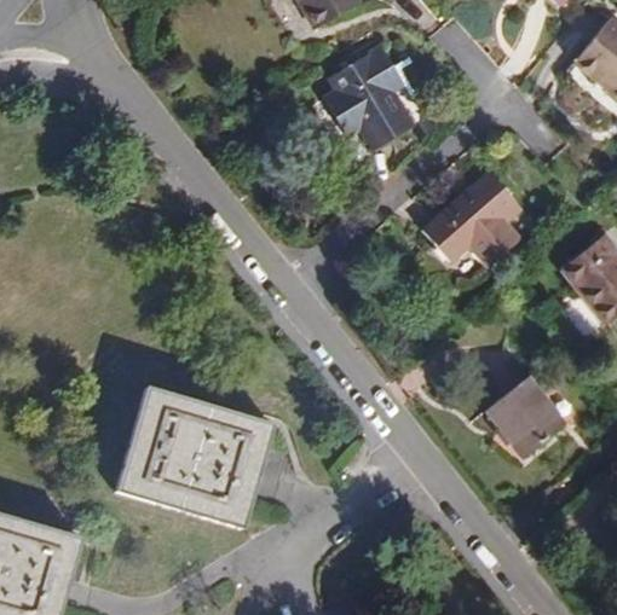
[(300,0),(316,27),(362,1),(361,0),(300,0)]
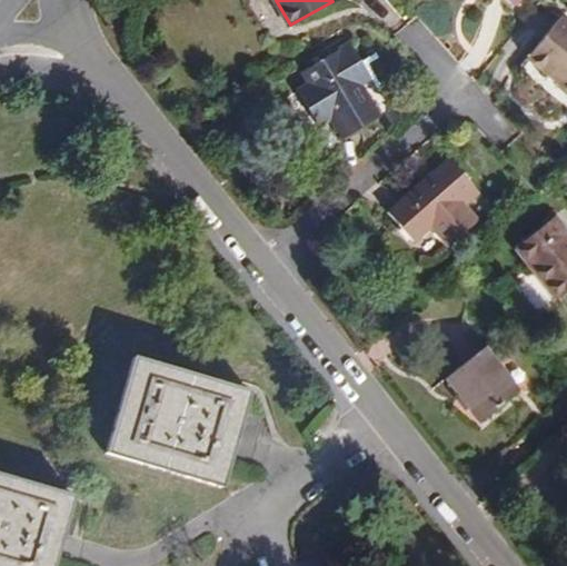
[(566,17),(563,15),(529,55),(566,86),(566,17)]
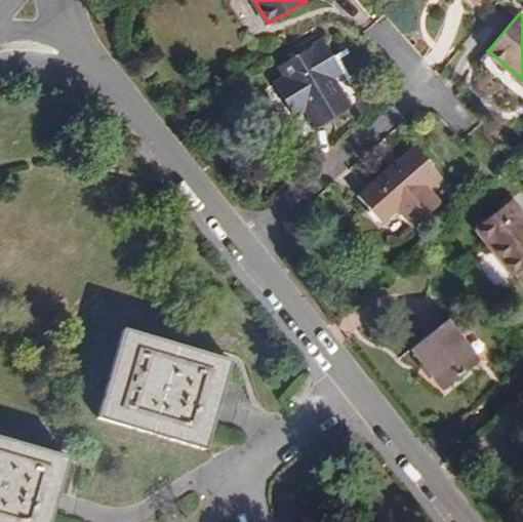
[(328,66),(337,61),(324,38),(280,64),(287,75),(275,82),(293,114),(307,107),(318,125),(352,106),(333,75),(328,66)]
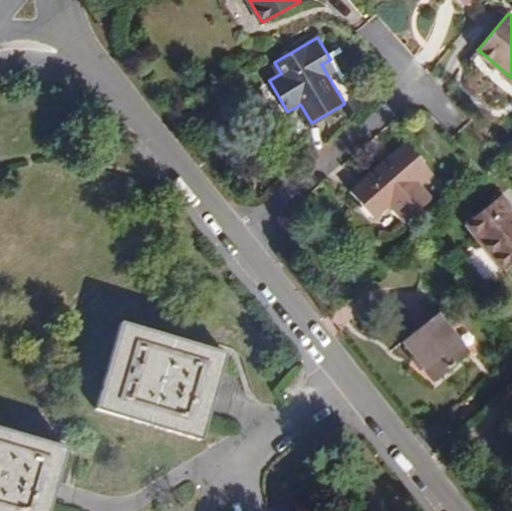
[(335,68),(330,59),(321,64),(326,73),(335,68)]
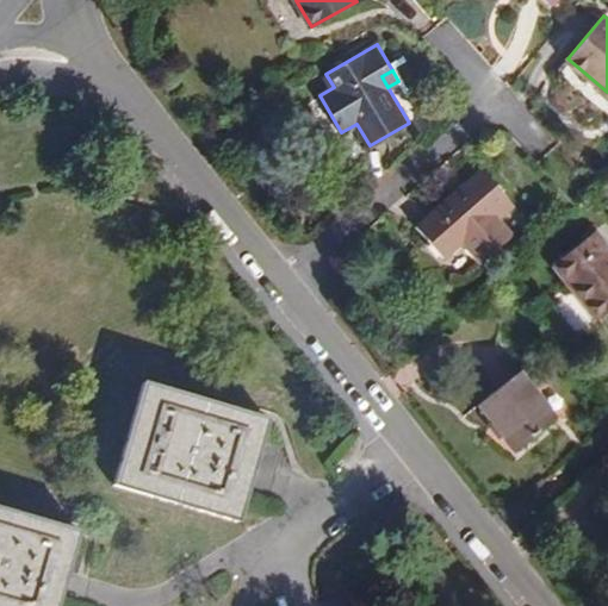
[(417,224),(445,256),(465,239),(483,261),(515,233),(498,214),(515,200),(485,166),(417,224)]
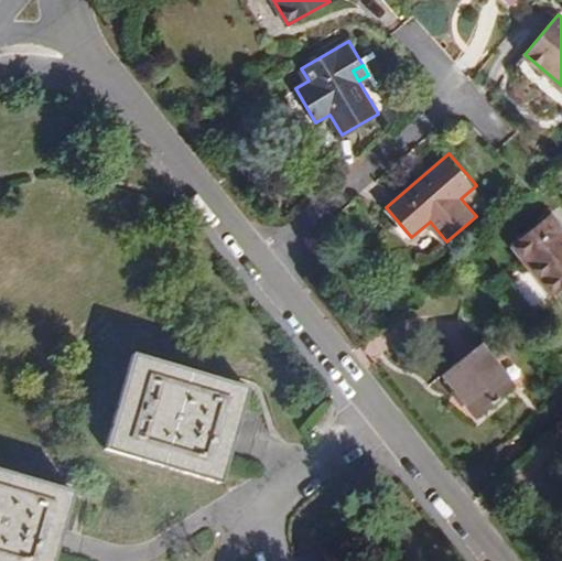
[(512,243),(553,294),(561,288),(561,224),(551,212),(512,243)]
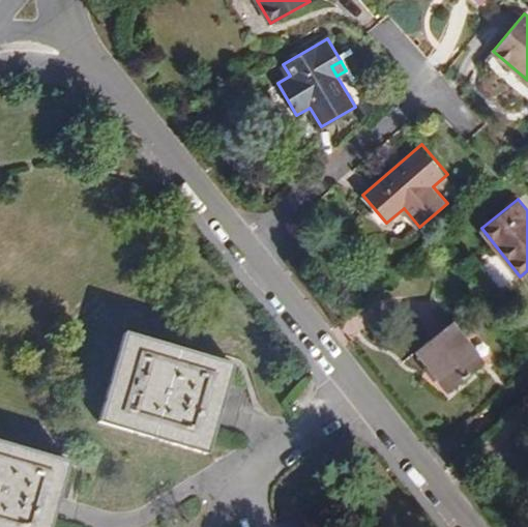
[(485,362),(452,321),(417,349),(449,390),(485,362)]
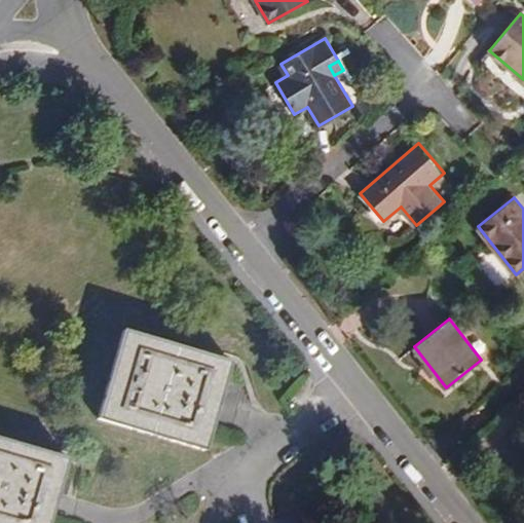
[(233,359),(125,327),(99,416),(207,448),(233,359)]
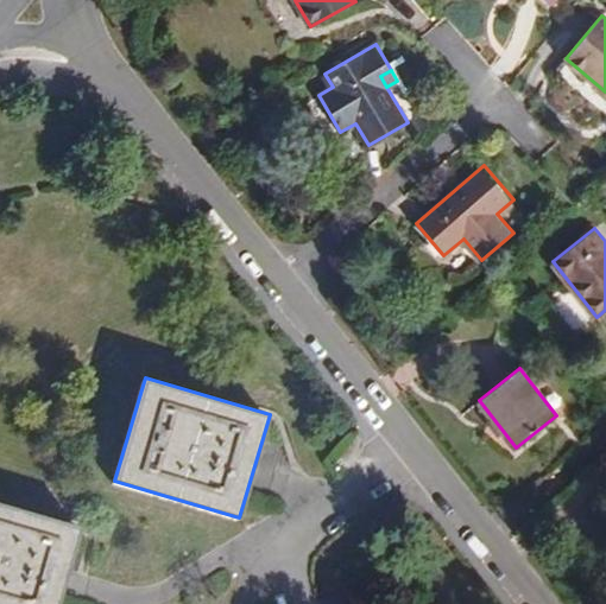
[(81,526),(0,502),(0,603),(58,603),(67,576),(81,526)]
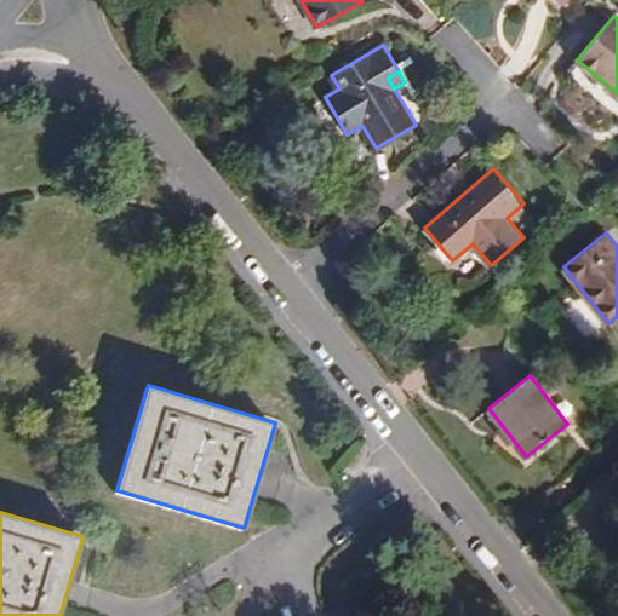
All buildings are outlined.
